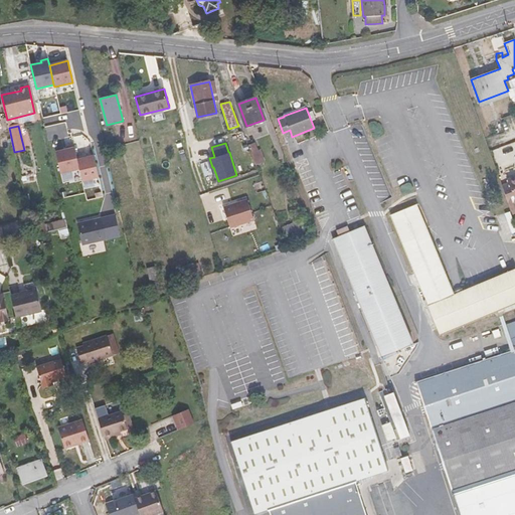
[(63,151),(53,153),(58,174),(77,170),(75,161),(71,146),(63,148),(63,151)]
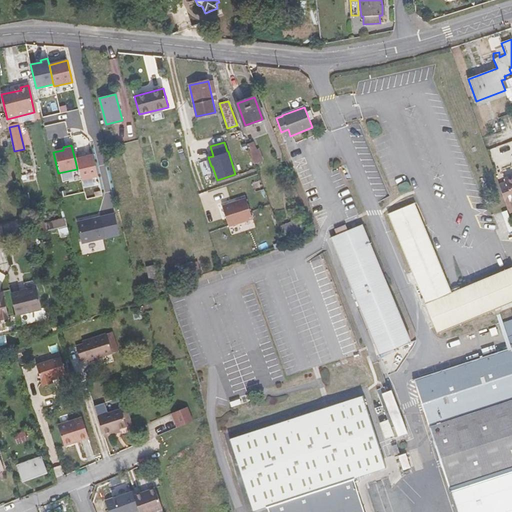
[(262,162),(260,152),(252,154),(254,164),(262,162)]
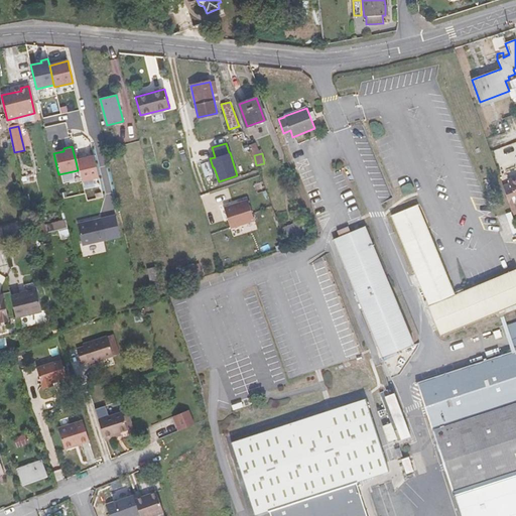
[(92,157),(76,161),(78,170),(81,182),(97,178),(92,157)]
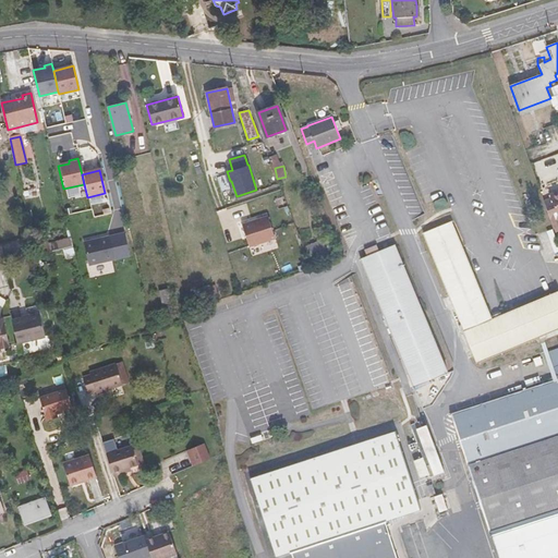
[(266,217),(240,226),(247,246),(273,238),(266,217)]
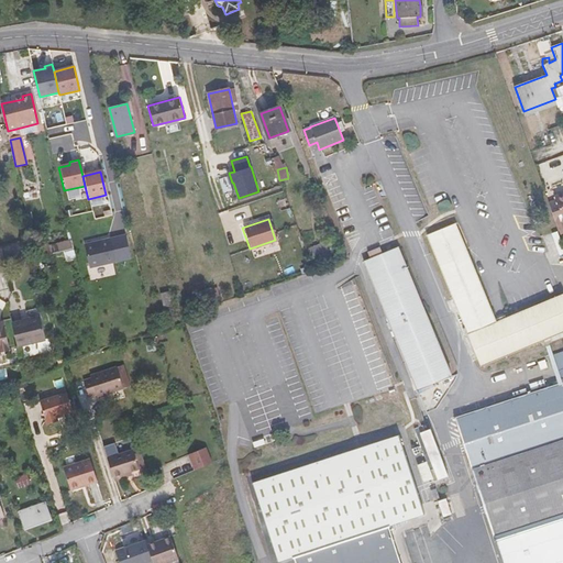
[(455,223),(427,235),(482,365),(540,340),(550,337),(562,330),(562,295),(496,322),(455,223)]
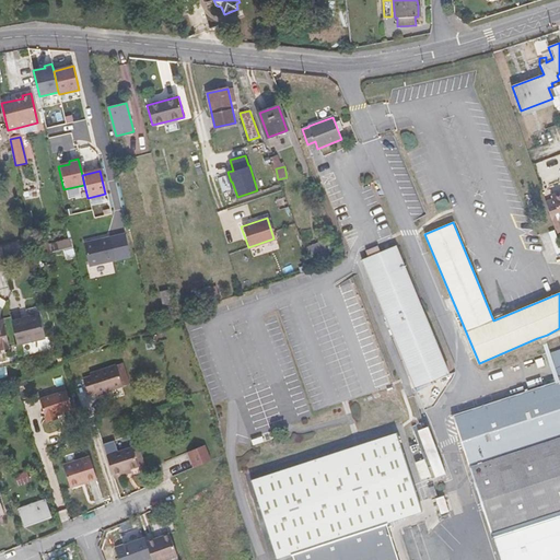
[(125,233),(84,243),(90,267),(131,257),(125,233)]
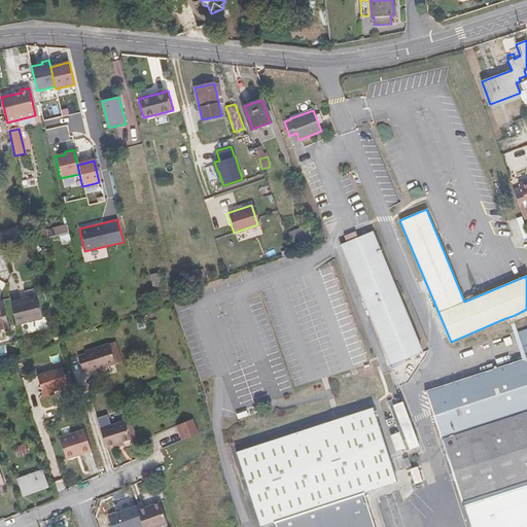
[(293,244),(313,237),(308,224),(288,233),(293,244)]
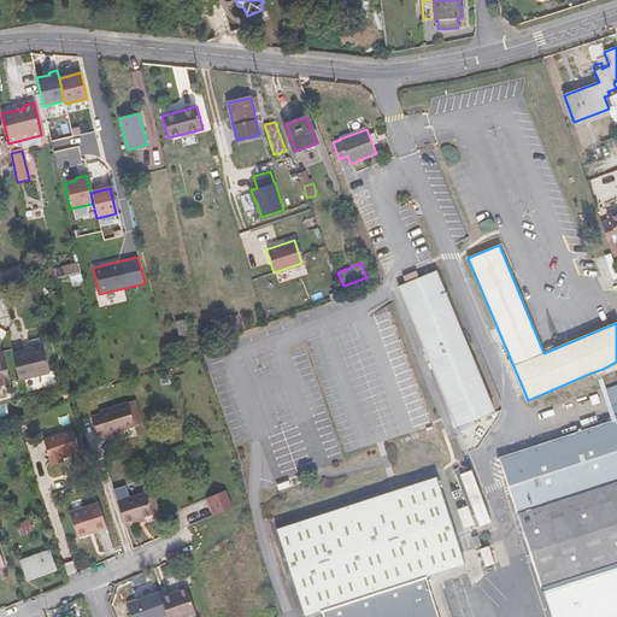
[(71,283),(83,281),(80,265),(63,269),(65,277),(70,276),(71,283)]
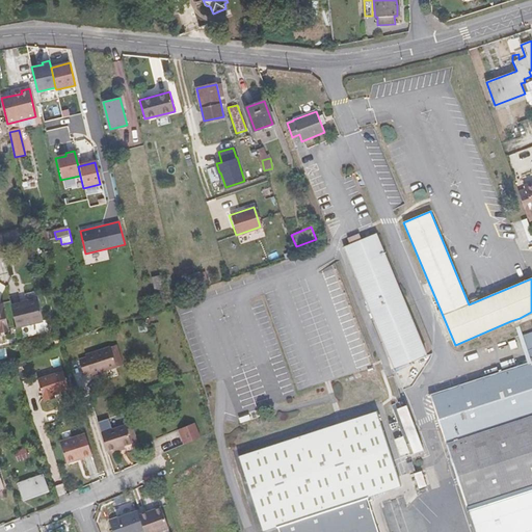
[(33,237),(35,243),(49,240),(48,233),(33,237)]
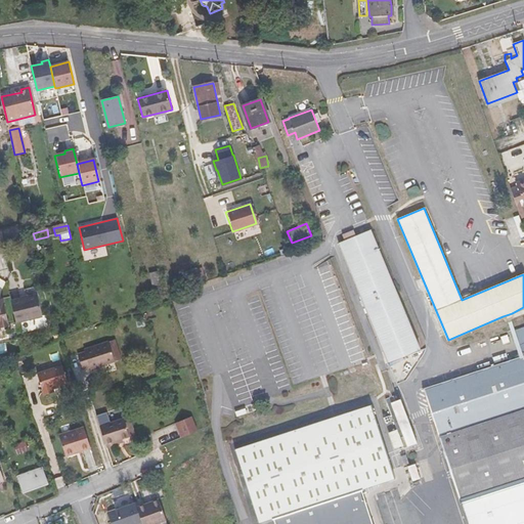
[(339,244),(386,357),(420,348),(370,230),(356,236),(350,238),(339,244)]
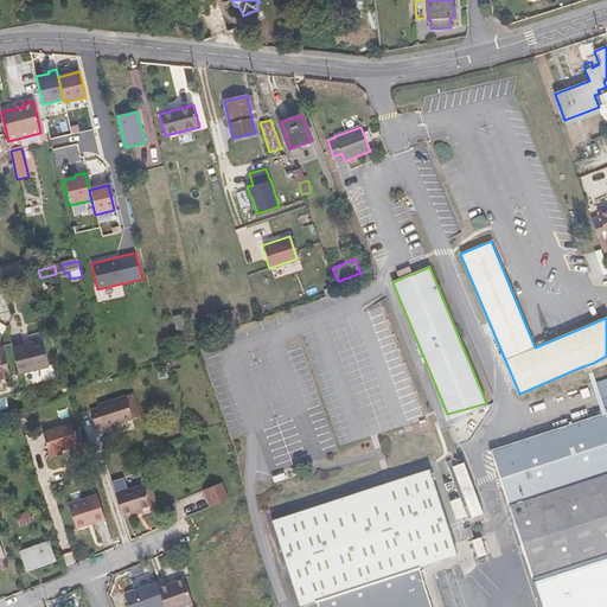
[(409,267),(403,269),(406,276),(413,274),(409,267)]
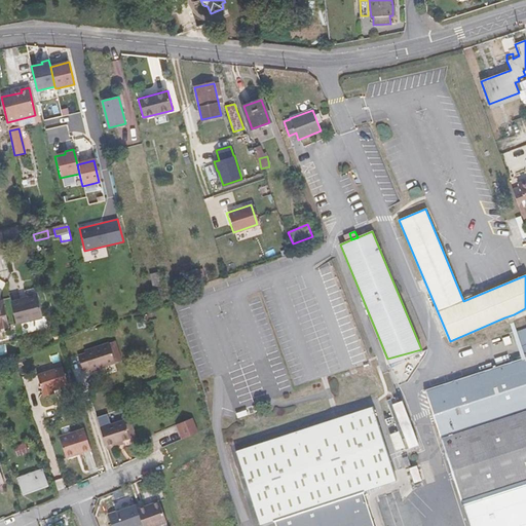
[(183,284),(201,277),(198,269),(198,268),(180,274),(183,284)]
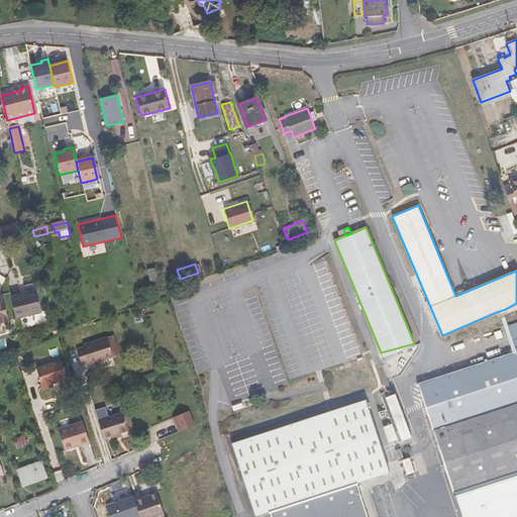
[(147,270),(150,282),(159,280),(156,268),(147,270)]
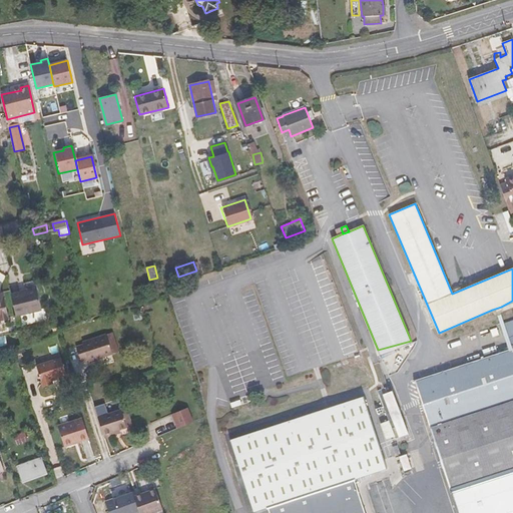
[(11,295),(16,316),(42,310),(37,289),(11,295)]
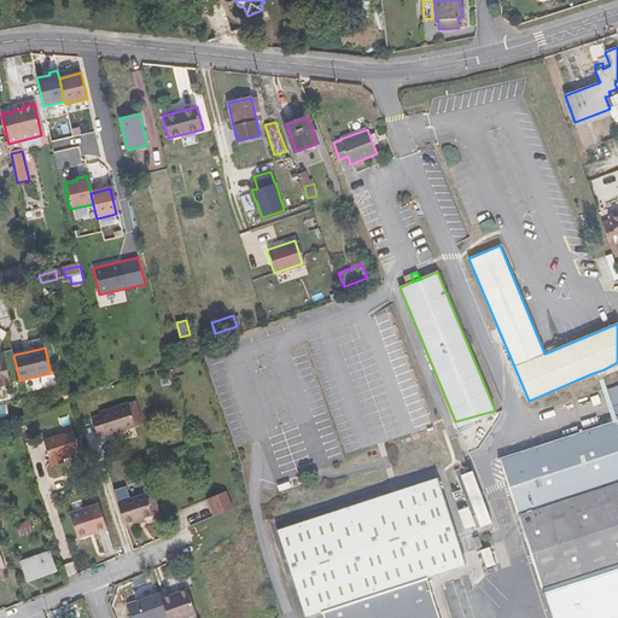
[(0,385),(11,384),(4,353),(0,353),(0,385)]
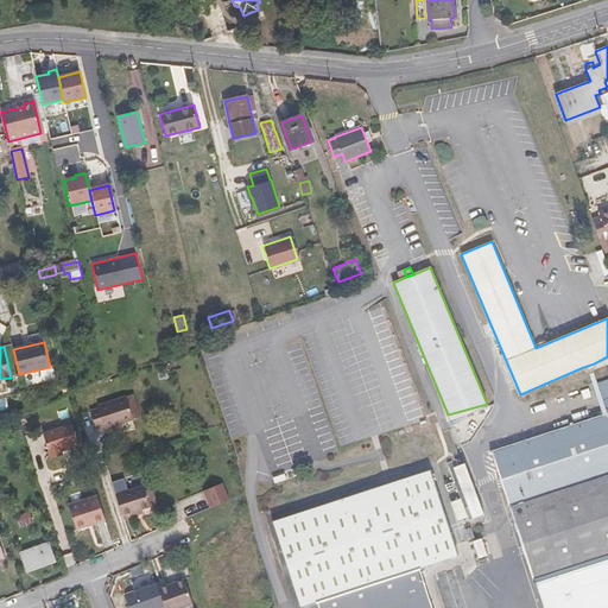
[(594,363),(583,367),(601,416),(607,413),(597,382),(593,371),(596,369),(594,363)]
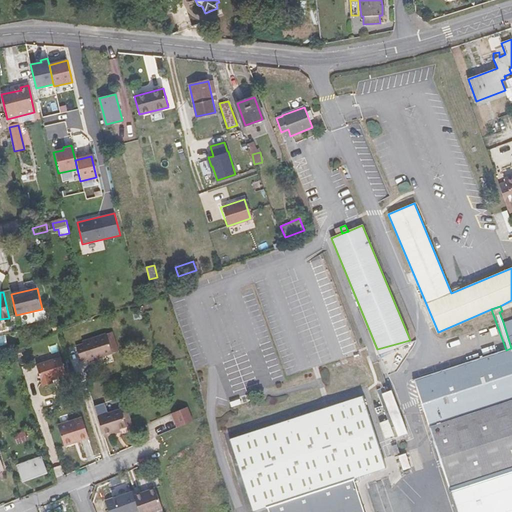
[(511,318),(503,322),(511,348),(506,350),(414,379),(449,489),(511,468),(511,318)]
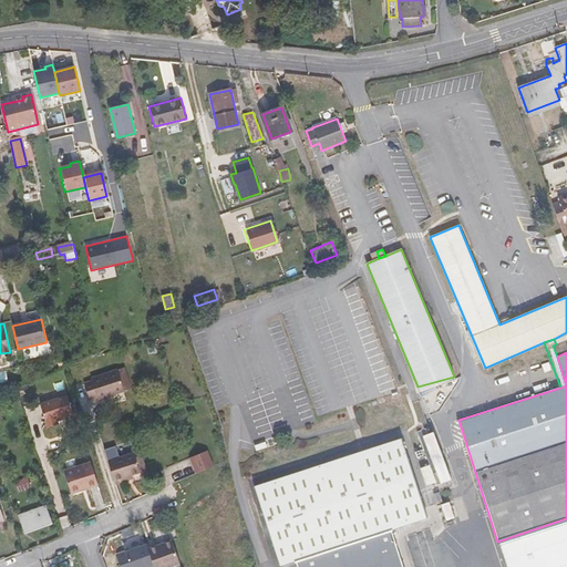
[(91,379),(92,381),(84,383),(90,400),(98,397),(99,400),(125,391),(124,388),(119,372),(117,370),(91,379)]
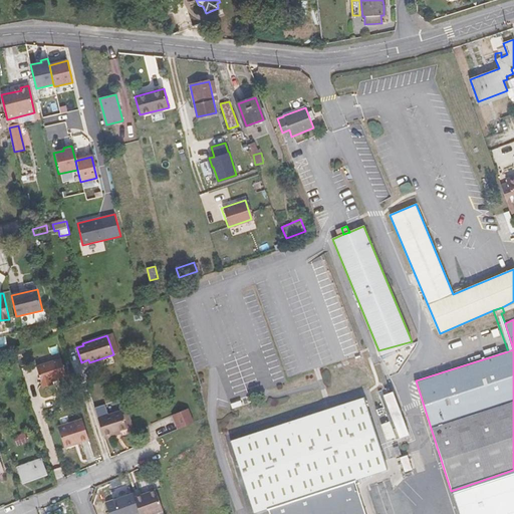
[(118,350),(113,335),(107,337),(112,351),(118,350)]
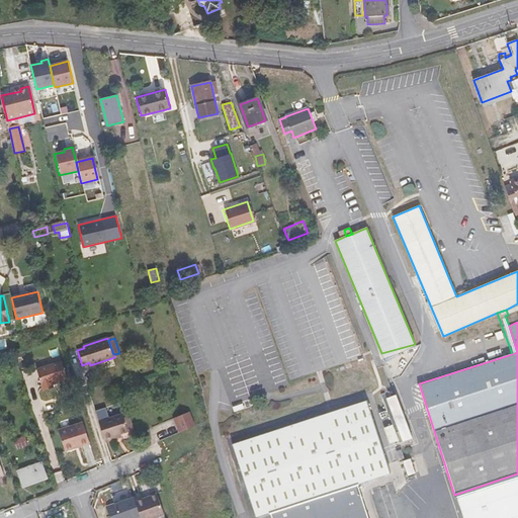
[(415,344),(381,353),(383,358),(385,358),(393,355),(416,345),(415,344)]
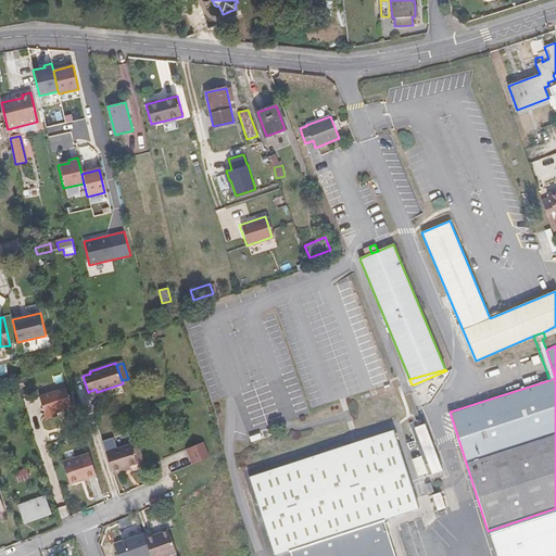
[(55,411),(62,408),(72,405),(66,388),(39,396),(47,417),(57,414),(55,411)]
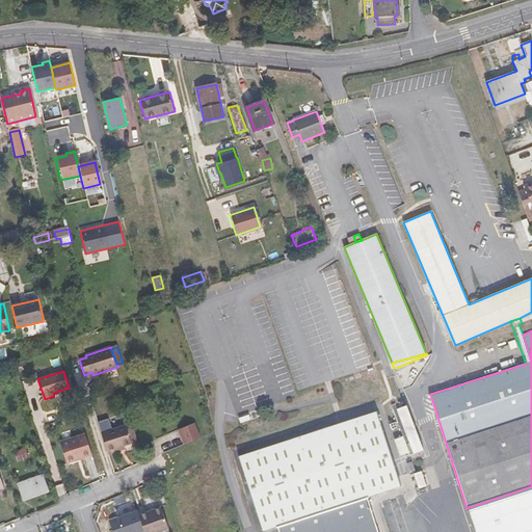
[(407,405),(397,409),(413,453),(424,450),(407,405)]
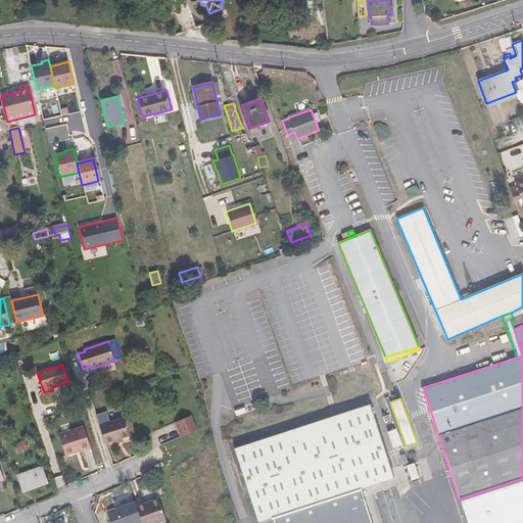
[(393,477),(370,405),(235,448),(259,521),(273,517),(358,489),(393,477)]
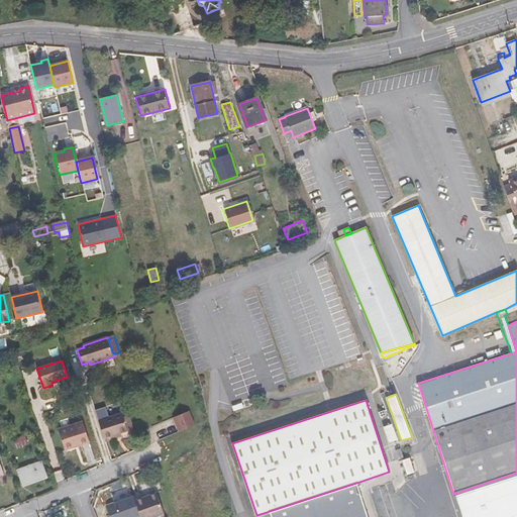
[(128,411),(122,413),(128,431),(134,429),(128,411)]
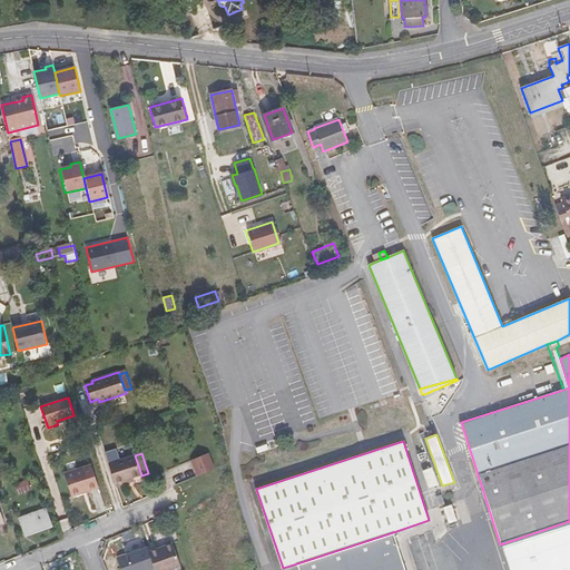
[(208,453),(189,461),(196,477),(215,469),(208,453)]
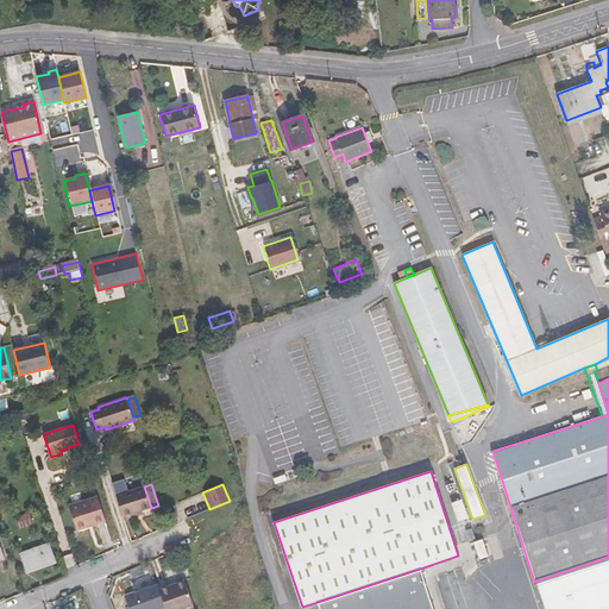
[(115,495),(124,520),(132,518),(131,514),(143,510),(151,508),(144,487),(115,495)]
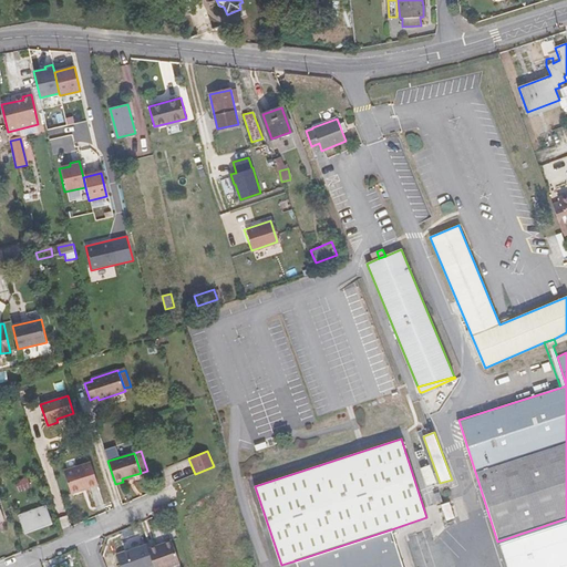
[(64,471),(71,492),(88,486),(88,488),(99,485),(92,462),(64,471)]
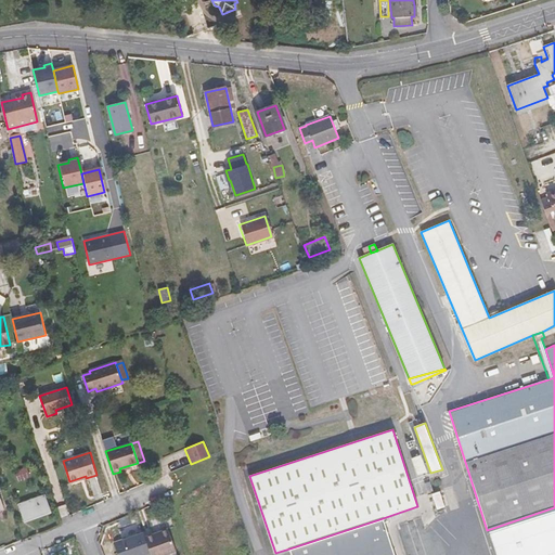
[(18,481),(30,477),(27,467),(14,472),(18,481)]
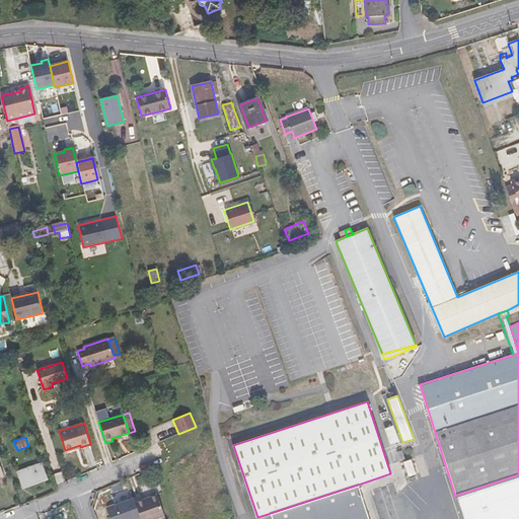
[(21,489),(46,479),(40,464),(16,473),(21,489)]
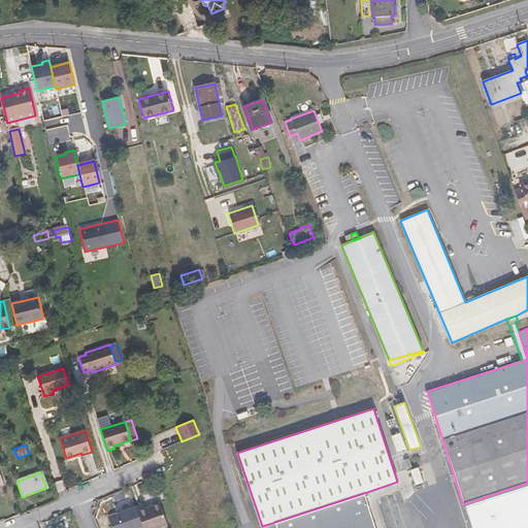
[(527,527),(527,483),(463,504),(470,527),(527,527)]
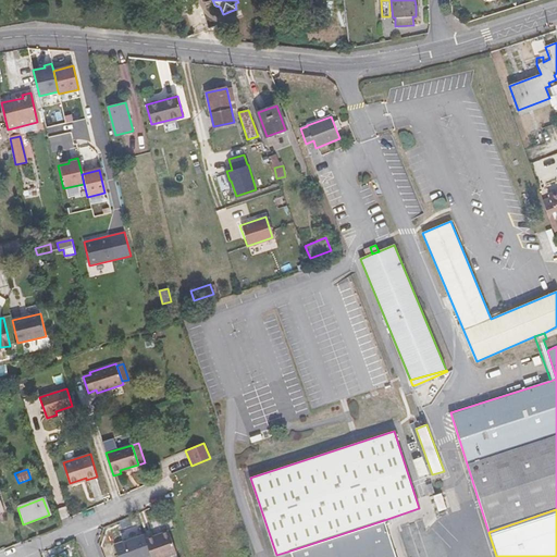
[(392,556),(381,521),(291,551),(292,556),(392,556)]
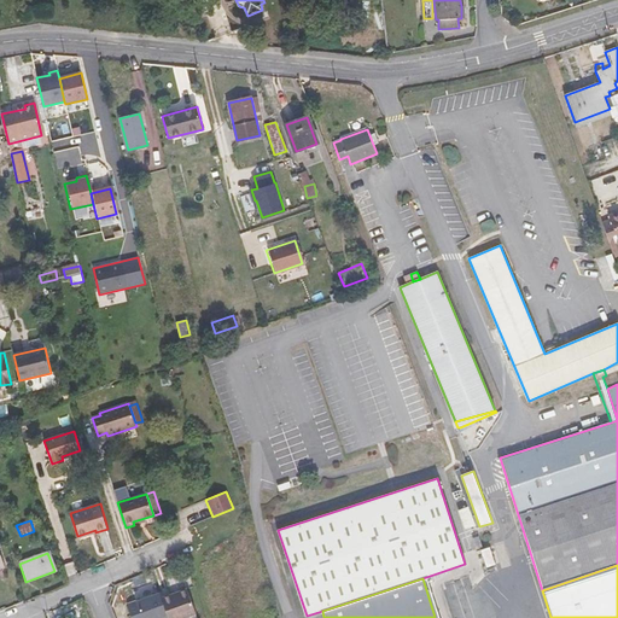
[(165,617),(184,617),(193,614),(185,590),(159,600),(165,617)]
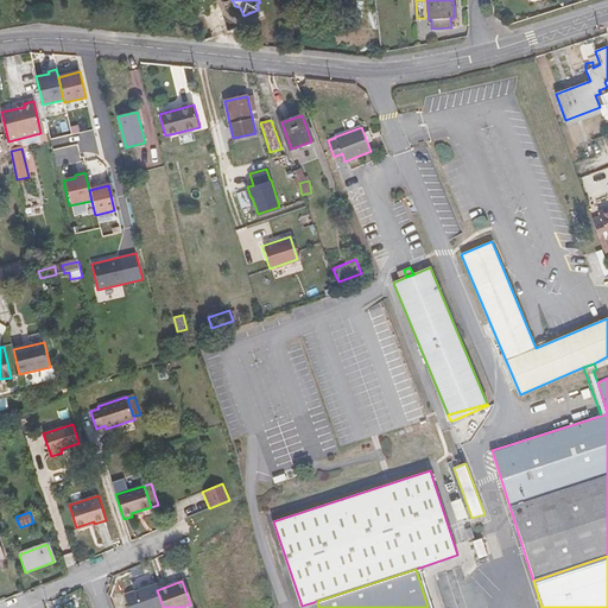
[(156,586),(124,597),(127,607),(163,607),(157,590),(156,586)]
